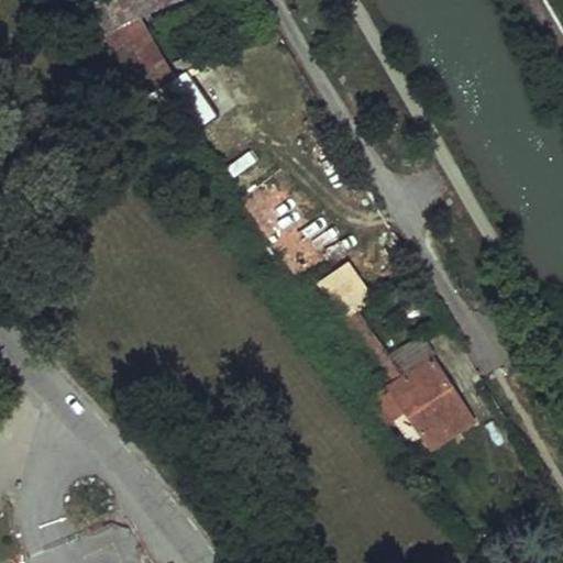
[(96,0),(90,3),(107,34),(139,17),(170,0),(96,0)]
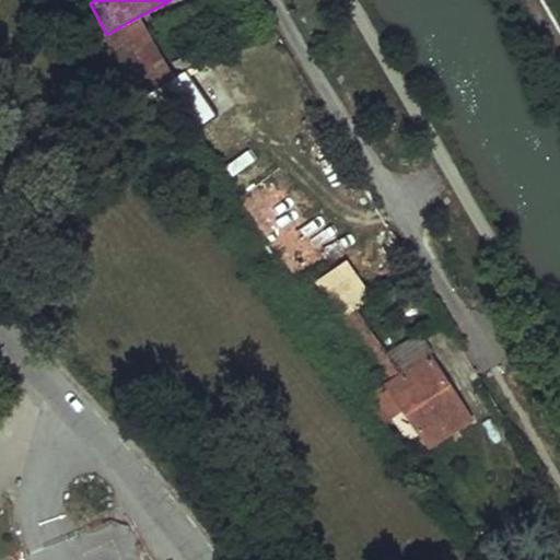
[(106,34),(96,38),(124,71),(142,94),(171,78),(173,77),(166,66),(138,16),(106,34)]
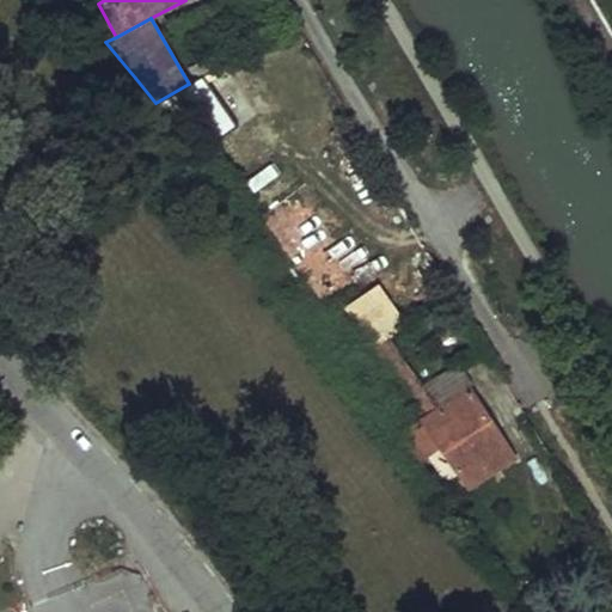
[(232,46),(182,72),(189,84),(238,57),(232,46)]
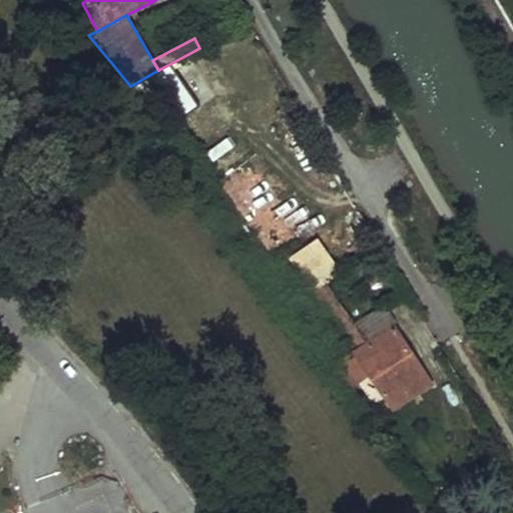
[(320,278),(308,286),(334,322),(365,366),(393,409),(432,385),(395,326),(370,344),(359,327),(331,289),(329,291),(320,278)]
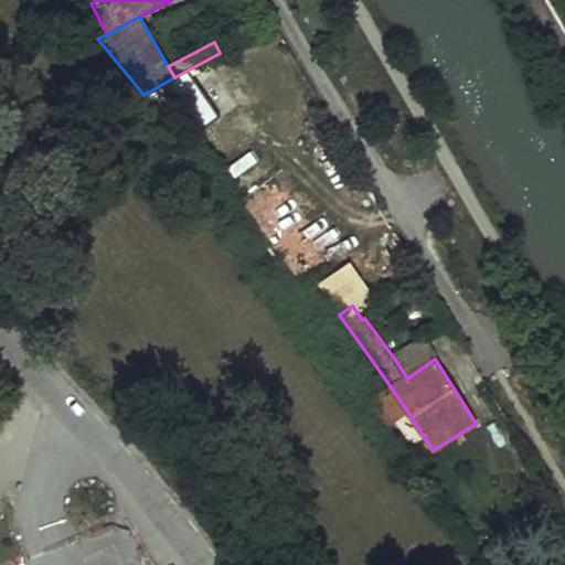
[(407,379),(435,359),(424,341),(395,360),(407,379)]
